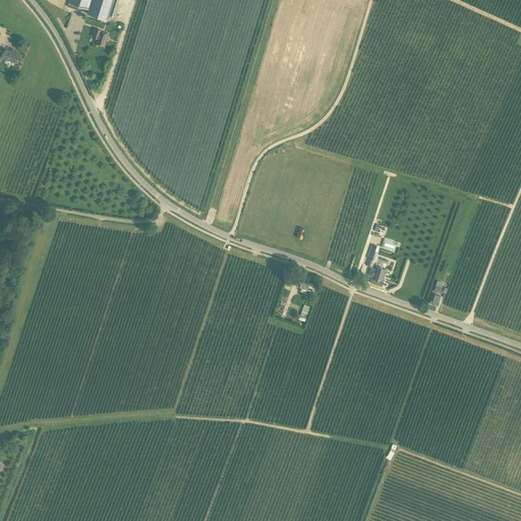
[(69,0),(68,3),(89,9),(88,14),(107,20),(109,14),(113,0),(69,0)]
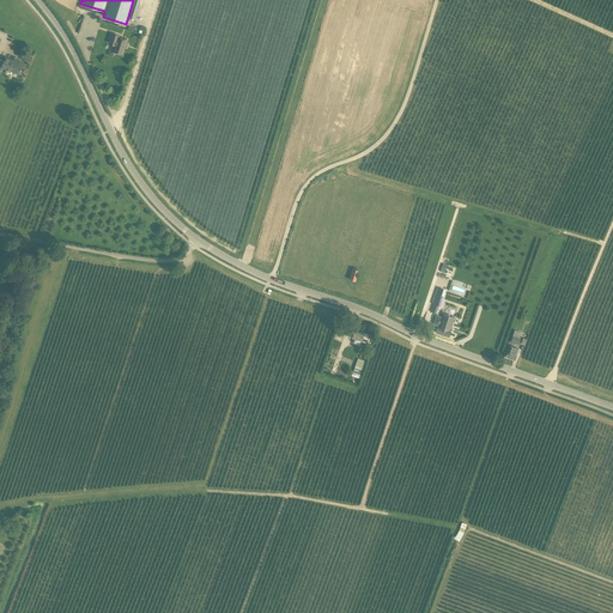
[(139,0),(133,0),(128,17),(134,19),(139,0)]
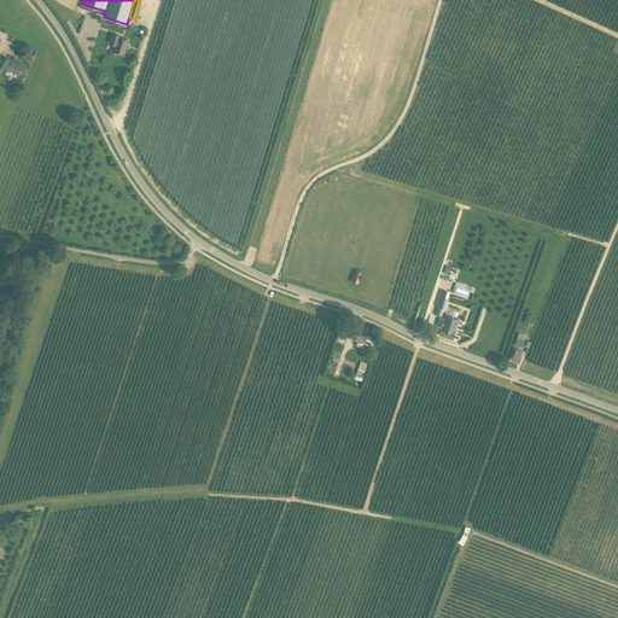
[(128,41),(118,38),(120,36),(112,34),(110,44),(116,46),(114,52),(123,56),(126,48),(128,41)]
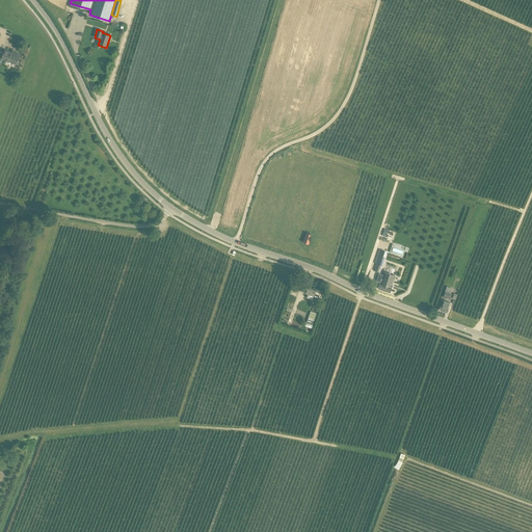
[(17,64),(20,55),(15,53),(15,54),(4,51),(1,59),(17,64)]
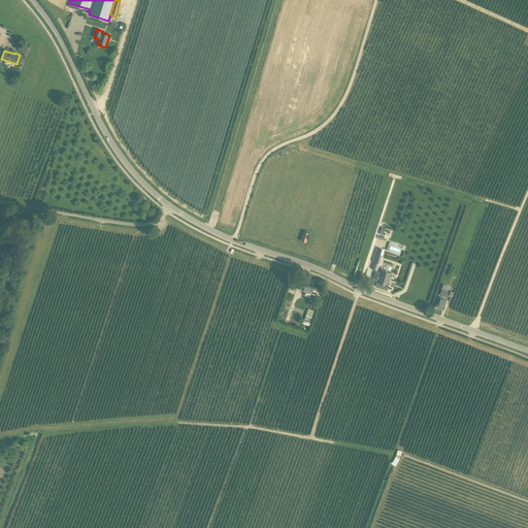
[(306,242),(309,232),(304,231),(301,240),(306,242)]
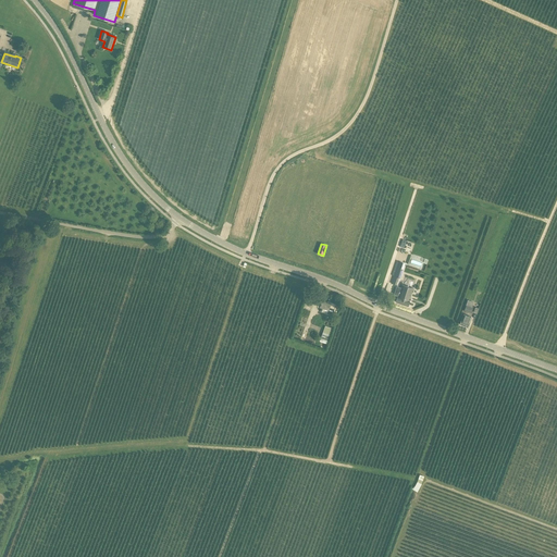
[(396,267),(393,276),(391,283),(396,285),(398,277),(400,279),(403,269),(396,267)]
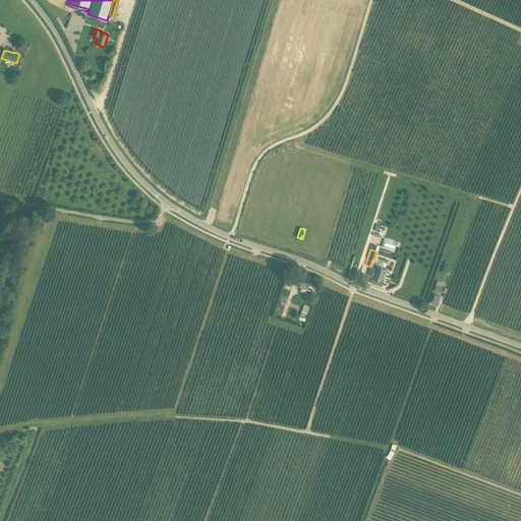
[(383,281),(386,269),(375,266),(371,278),(371,277),(369,282),(382,286),(383,281)]
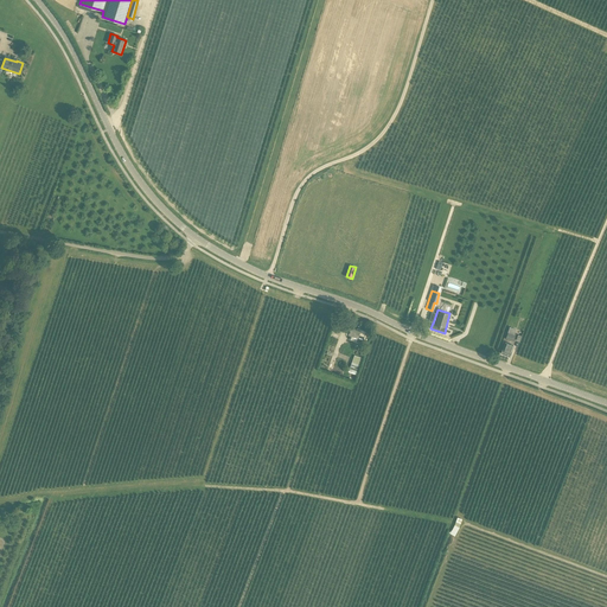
[(364,338),(366,332),(360,330),(360,331),(351,327),(349,334),(358,337),(358,336),(364,338)]
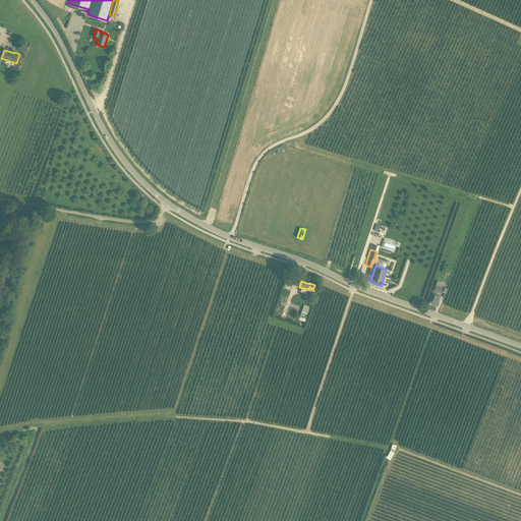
[(433,290),(441,293),(443,287),(442,286),(443,285),(437,283),(433,290)]
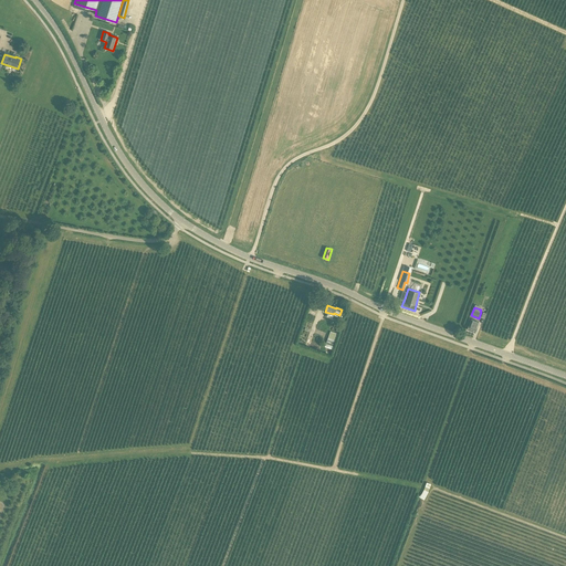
[(475,332),(479,322),(471,318),(467,328),(475,332)]
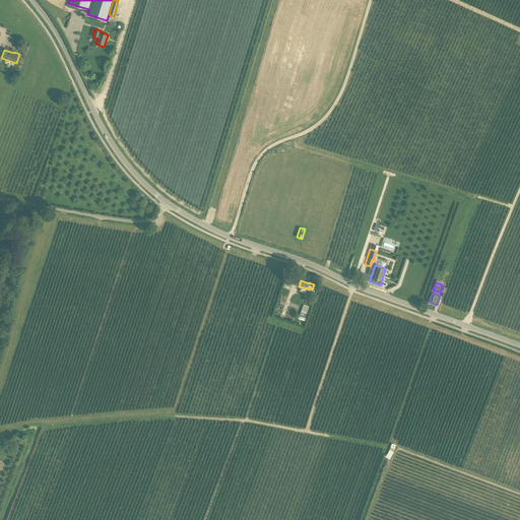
[(311,306),(307,304),(302,317),(304,318),(304,319),(306,320),(311,306)]
